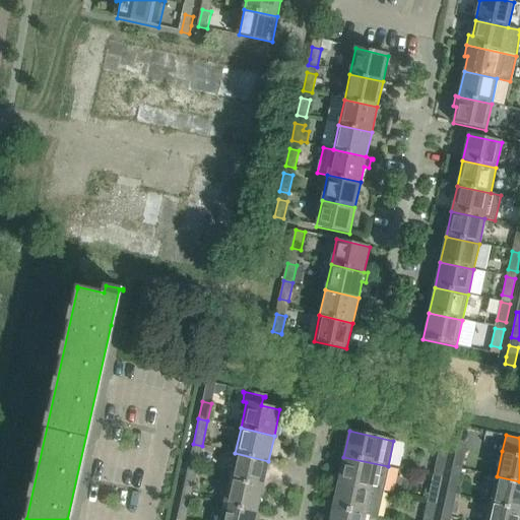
[(455,455),(453,467),(462,469),(465,451),(456,449),(455,455)]
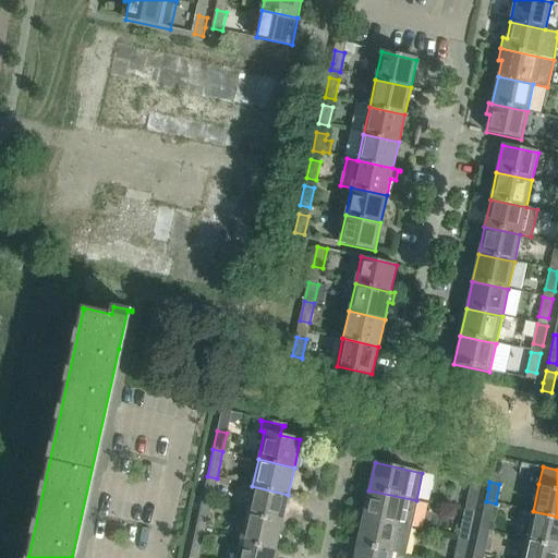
[(470,484),(465,502),(475,505),(480,486),(470,484)]
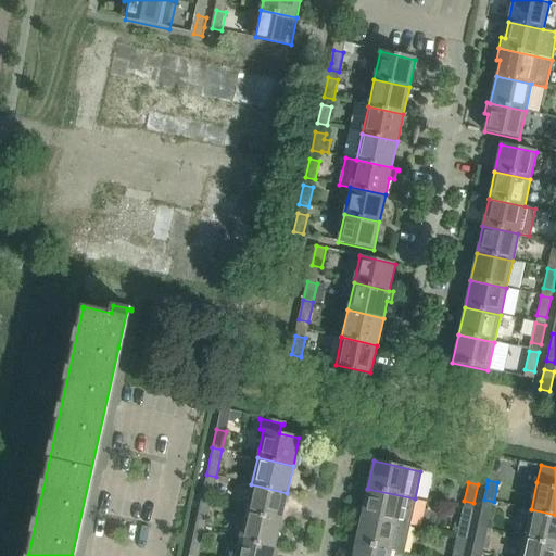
[(204,483),(200,502),(210,504),(214,485),(204,483)]
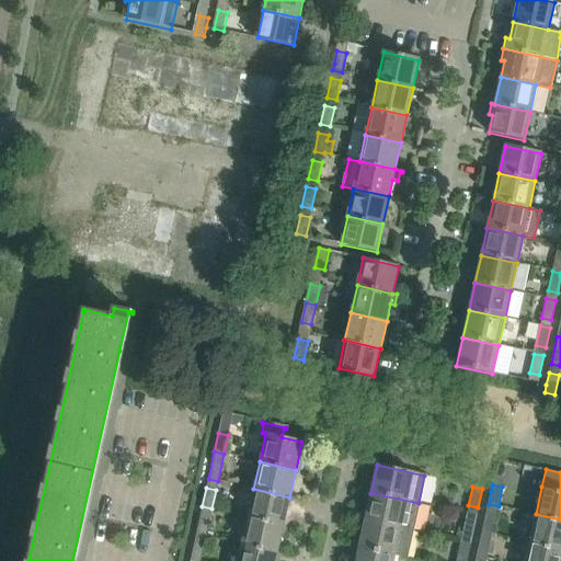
[(284,525),(289,497),(253,489),(248,516),(284,525)]
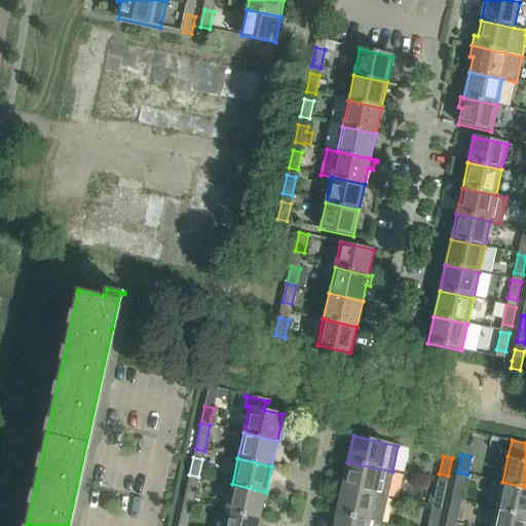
[(387,496),(392,472),(347,462),(342,488),(375,495),(376,493),(387,496)]
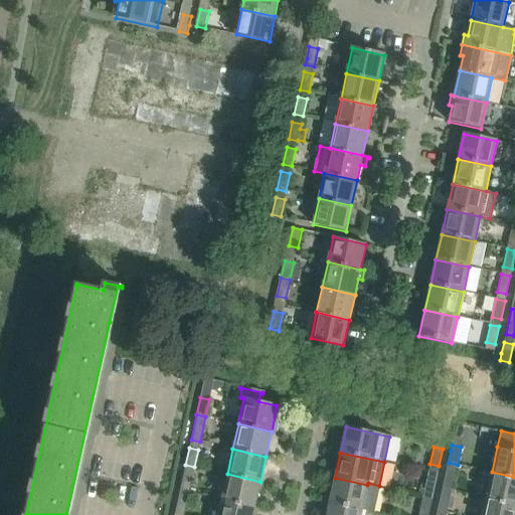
[(447,470),(443,488),(452,490),(456,472),(447,470)]
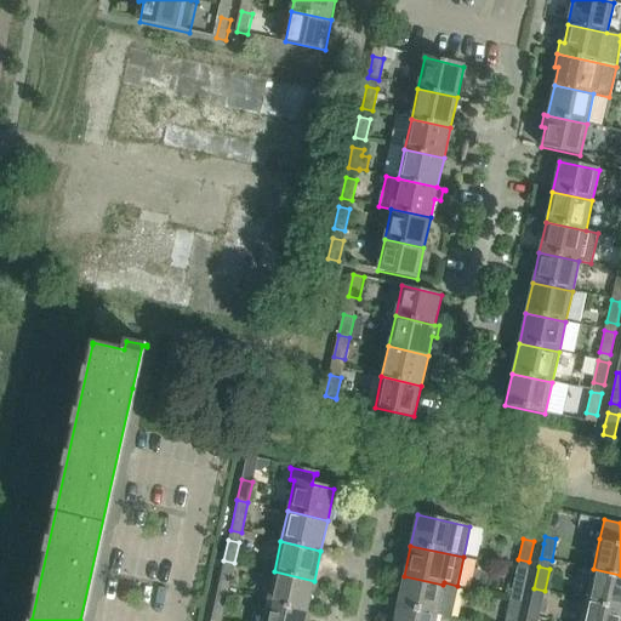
[(620,607),(620,575),(593,569),(586,599),(620,607)]
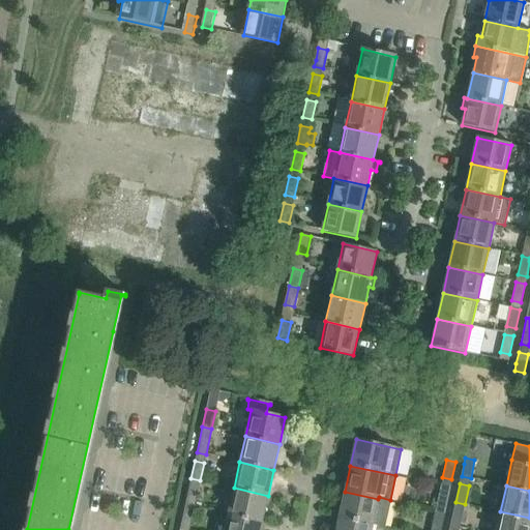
[(189,487),(185,504),(195,506),(199,489),(189,487)]
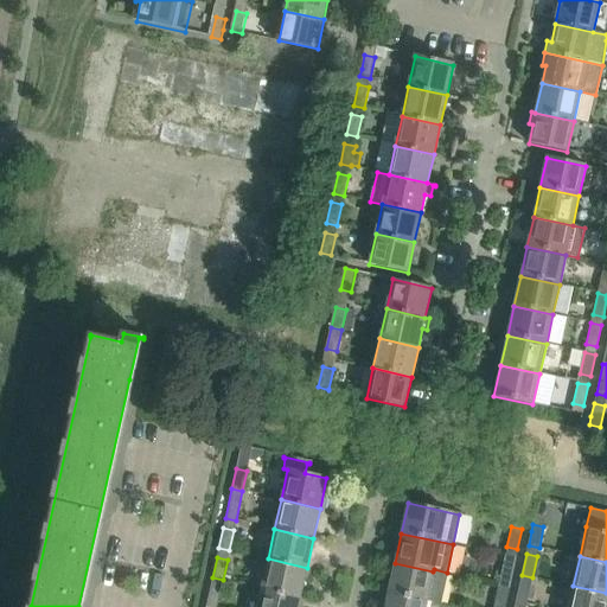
[(300,598),(307,568),(268,558),(261,588),(300,598)]
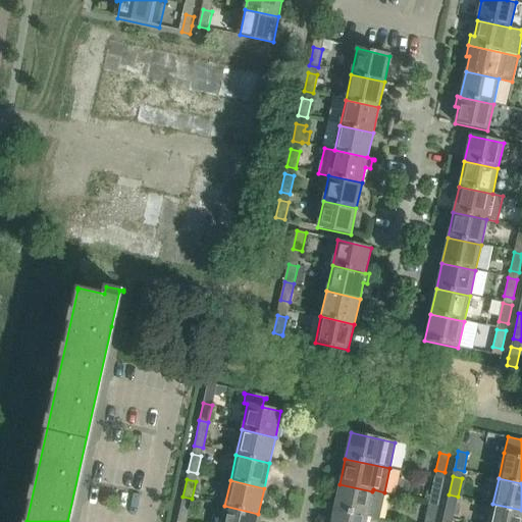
[(379,518),(384,494),(384,492),(373,489),(372,491),(340,484),(333,510),(367,517),(367,515),(379,518)]
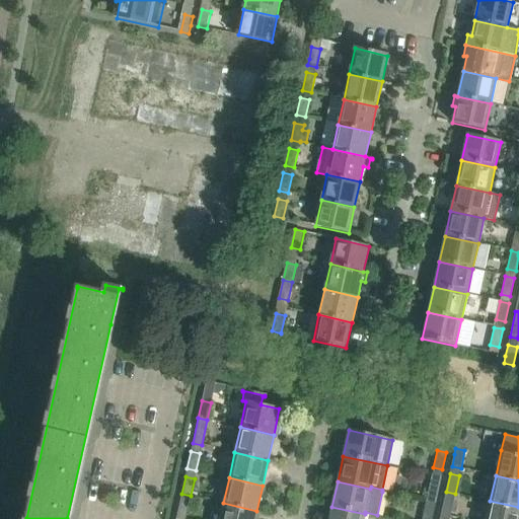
[(429,484),(426,501),(434,503),(438,486),(429,484)]
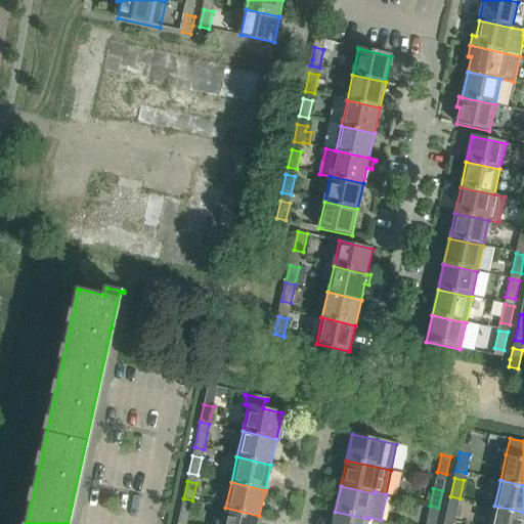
[(448,504),(445,522),(454,523),(457,506),(448,504)]
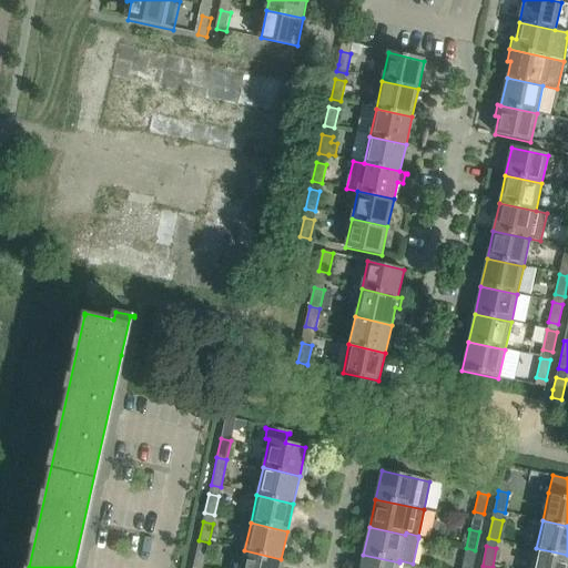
[(466,548),(462,567),(470,567),(475,550),(466,548)]
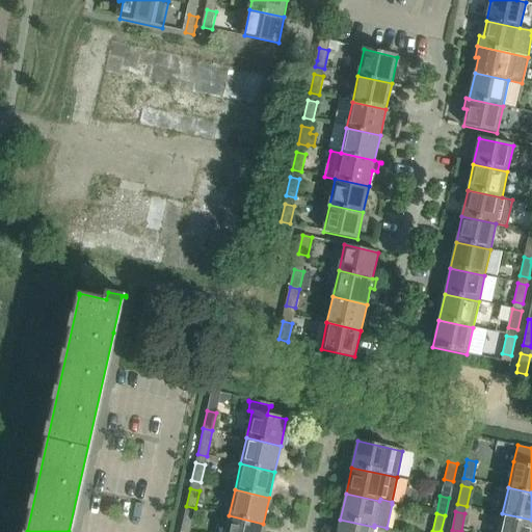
[(531,531),(531,520),(502,513),(498,531),(531,531)]
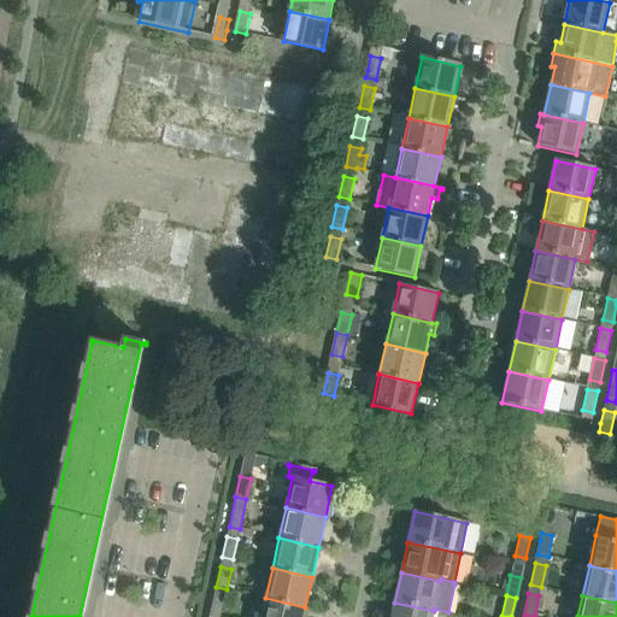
[(213,597),(209,616),(219,616),(224,599),(213,597)]
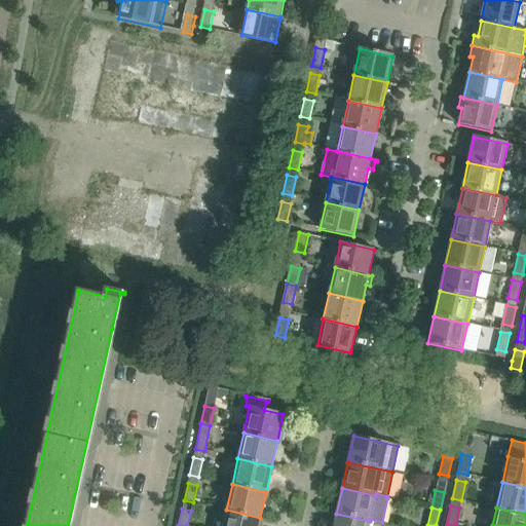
[(258,525),(260,518),(226,510),(222,525),(258,525)]
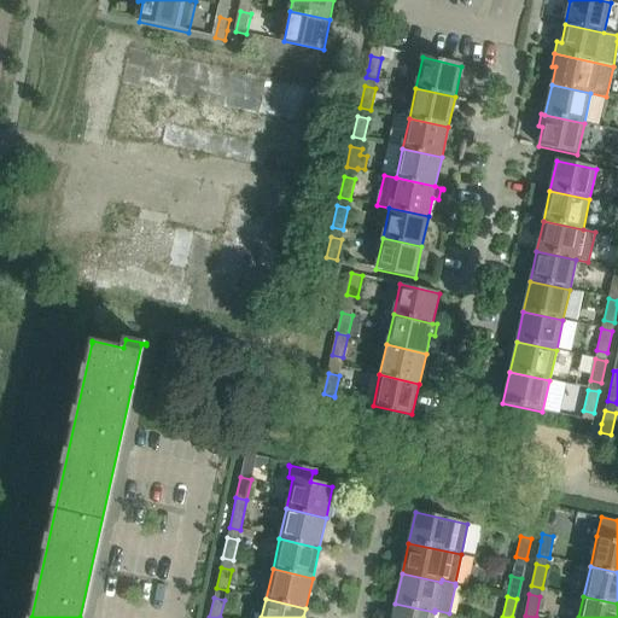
[(432,617),(435,612),(395,604),(391,617),(432,617)]
